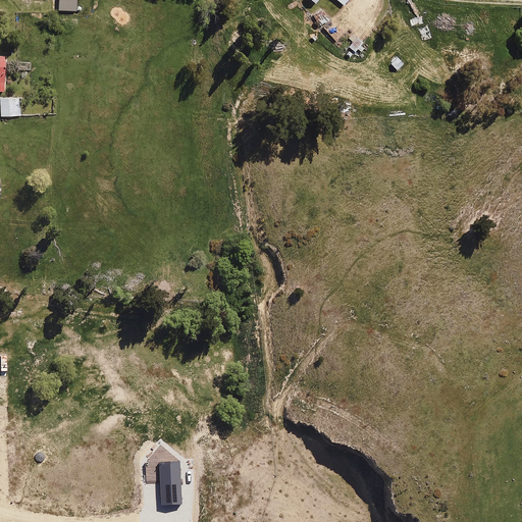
[(76,0),(58,0),(58,10),(76,11),(76,0)]
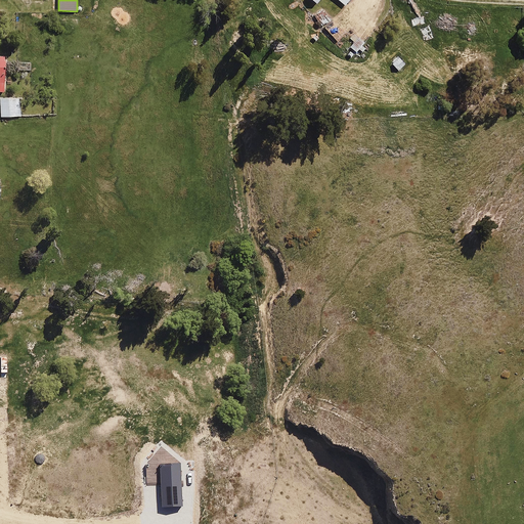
[(355,43),(351,48),(356,52),(359,49),(362,53),(365,49),(362,46),(365,43),(354,33),(349,39),(355,43)]
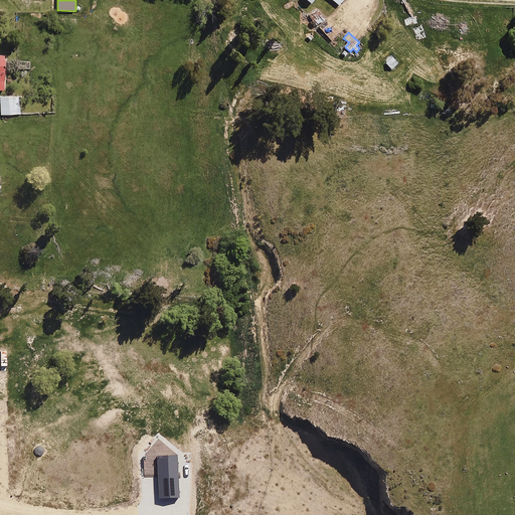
[(391,55),(384,61),(391,69),(398,63),(391,55)]
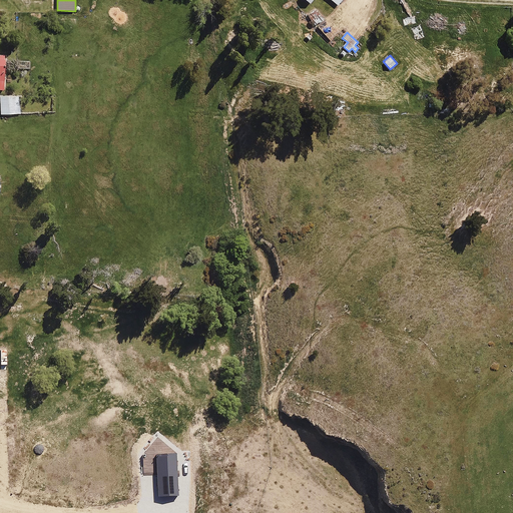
[(19,95),(0,96),(1,114),(20,114),(19,95)]
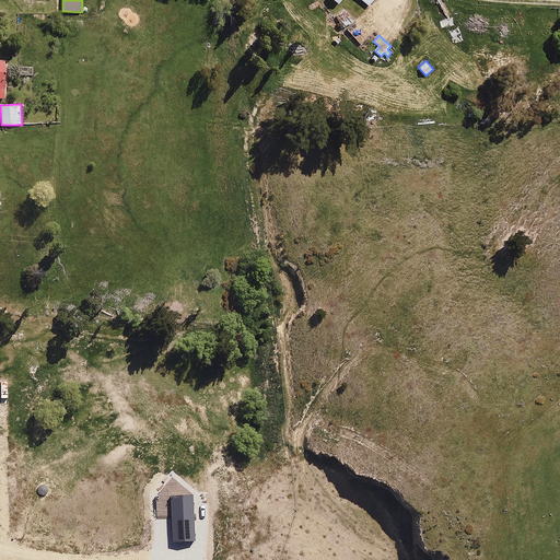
[(195,541),(193,496),(172,497),(173,541),(195,541)]
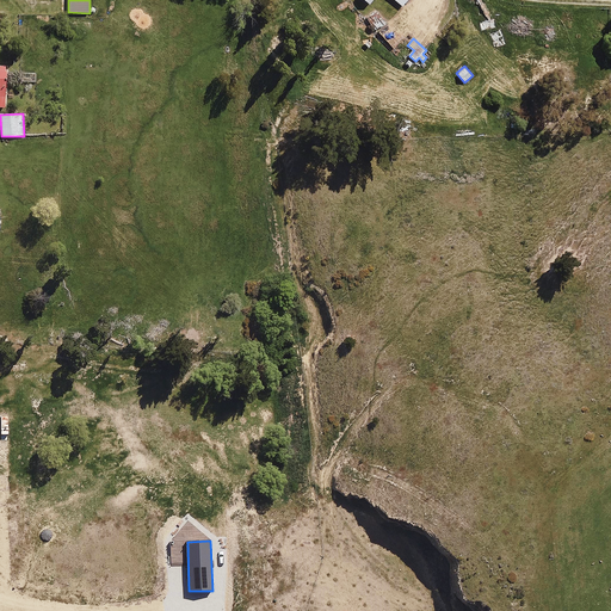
All buildings are outlined.
